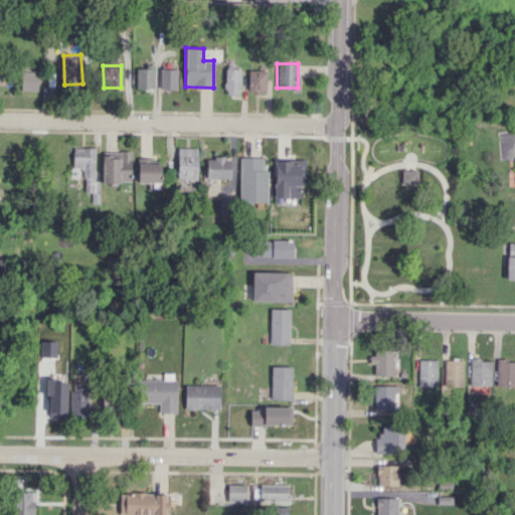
[(154,66),(137,66),(136,88),(154,88),(154,66)]
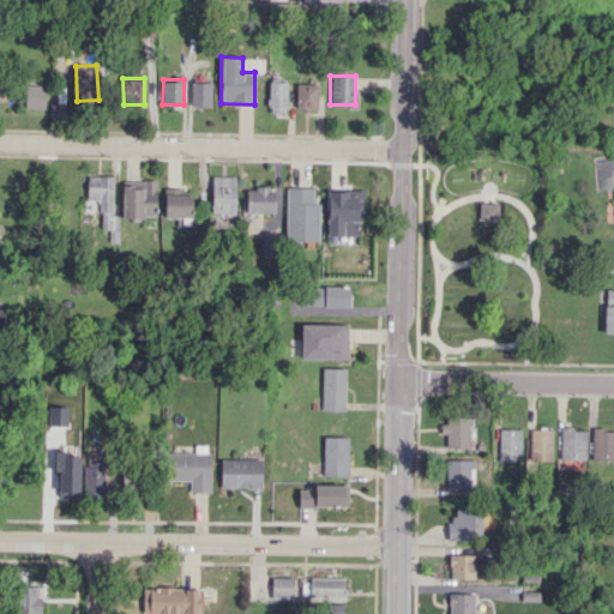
[(286,113),(287,82),(269,80),(268,113),(286,113)]
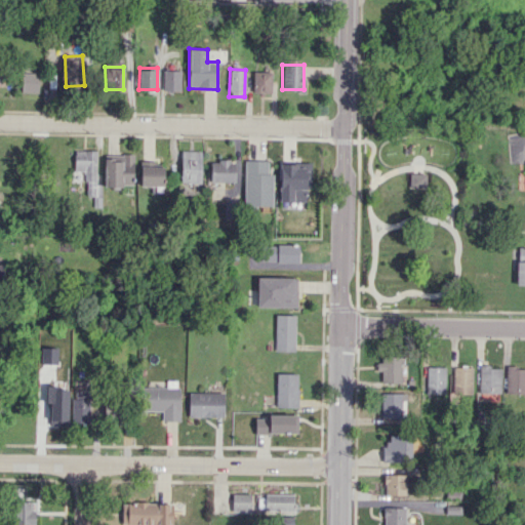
[(180,70),(163,70),(163,90),(180,90),(180,70)]
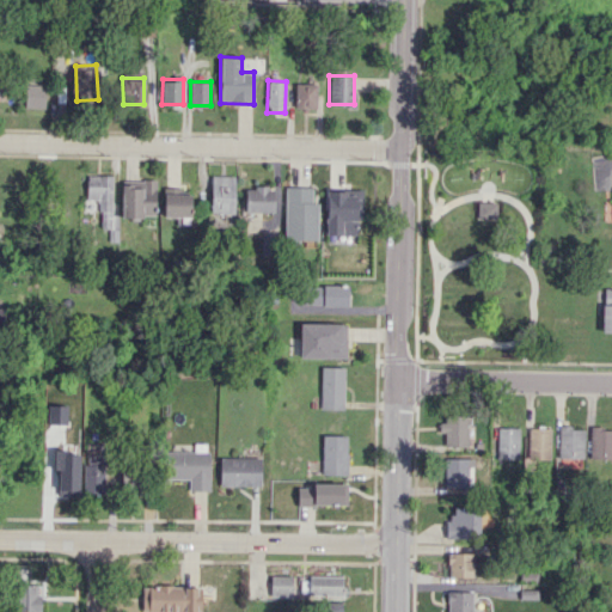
[(317,108),(316,83),(295,84),(295,109),(317,108)]
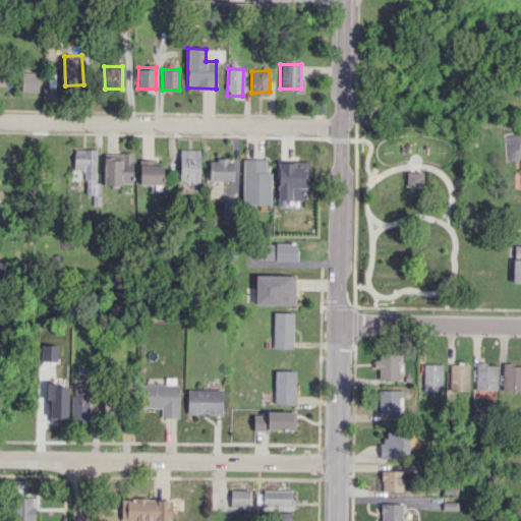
[(38,92),(39,72),(21,71),(21,92),(38,92)]
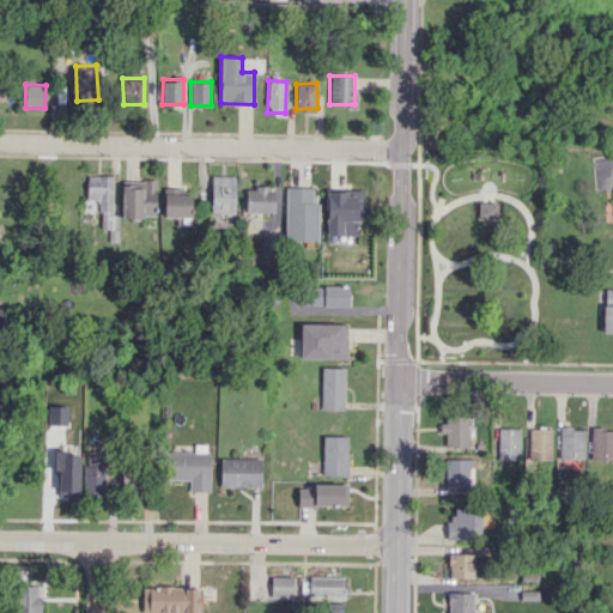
[(86,199),(101,199),(99,242),(119,242),(120,214),(111,214),(113,175),(86,175),(86,199)]
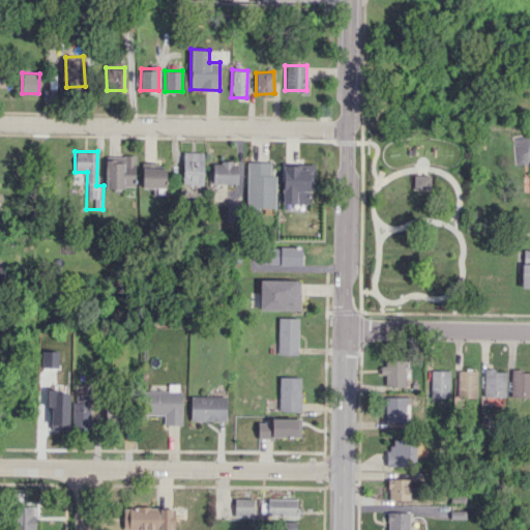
[(203,152),(182,152),(182,183),(203,184),(203,152)]
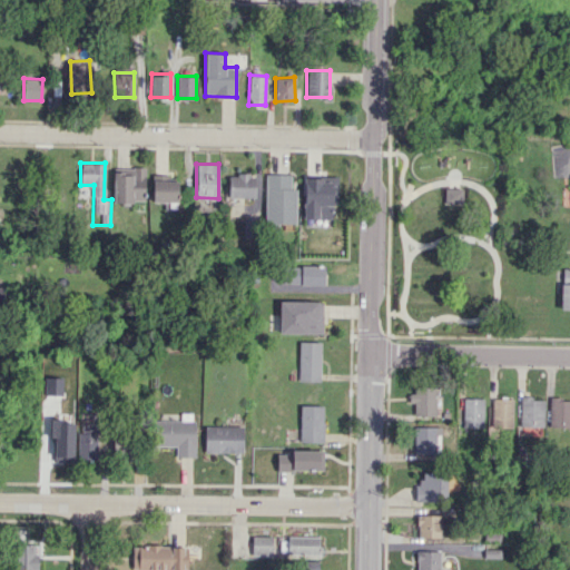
[(112,202),(144,202),(145,169),(114,168),(112,202)]
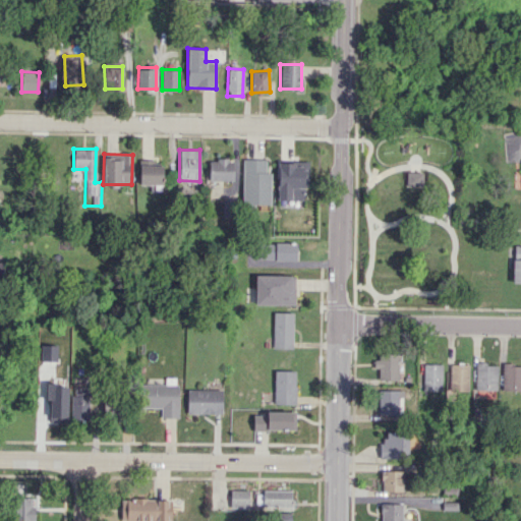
[(233,180),(232,159),(209,160),(209,181),(233,180)]
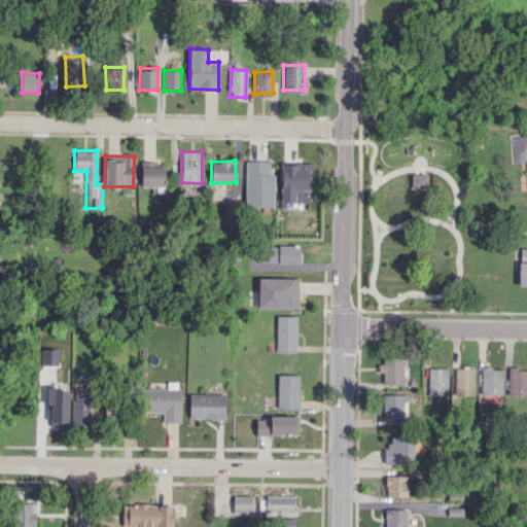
[(245,207),(273,208),(274,174),(269,174),(269,161),(245,161),(245,207)]
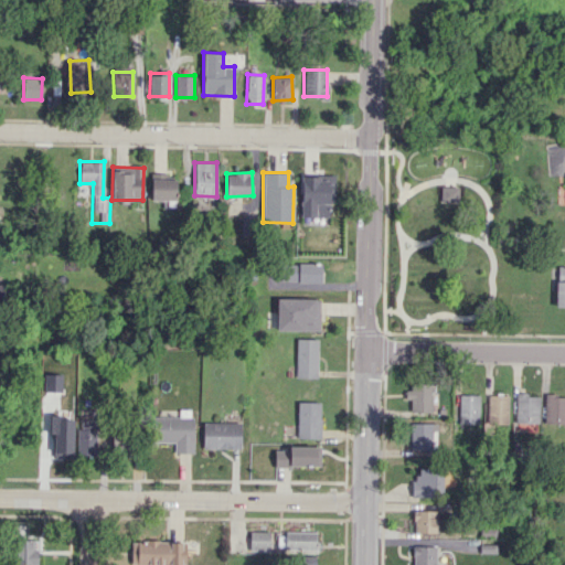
[(176,176),(151,174),(151,200),(176,200),(176,176)]
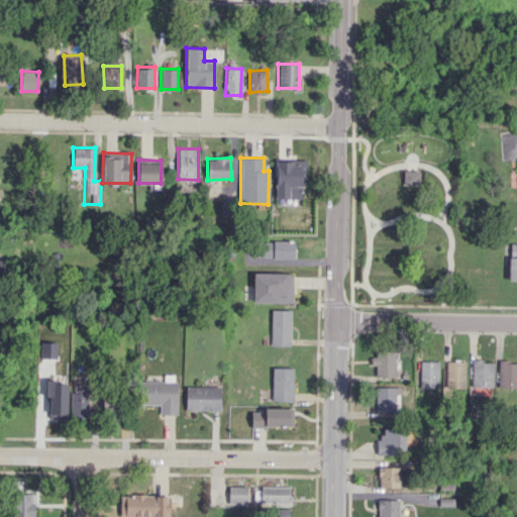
[(276,161),(275,198),(300,199),(300,185),(304,185),(305,162),(276,161)]
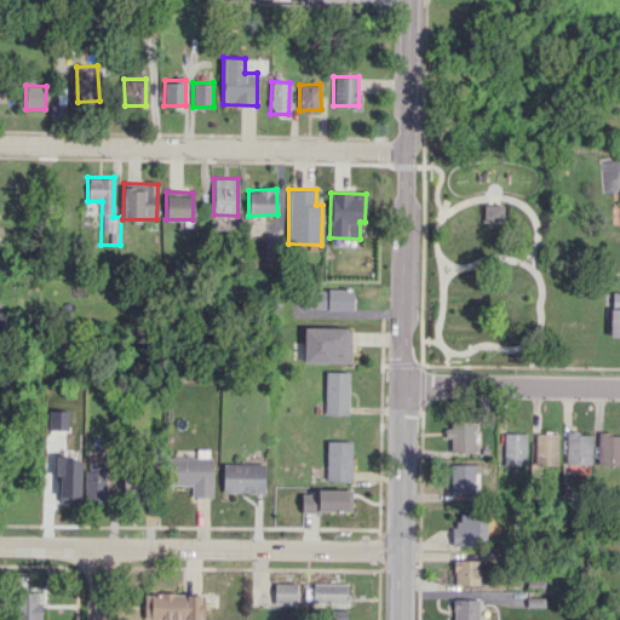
[(483,204),(487,204),(492,204),(495,204),(499,204),(503,204),(503,222),(482,220),(483,204)]
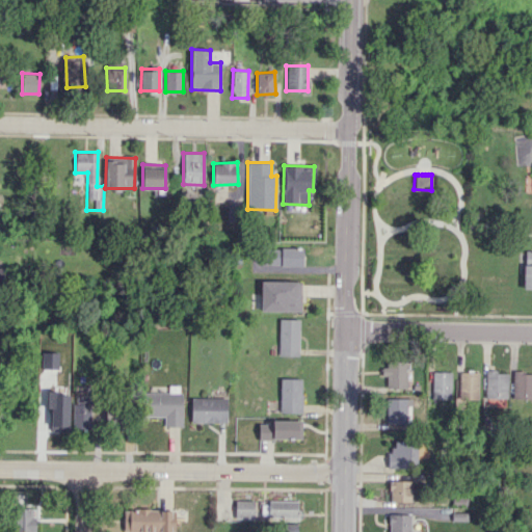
[(302,248),(263,248),(263,265),(302,266),(302,248)]
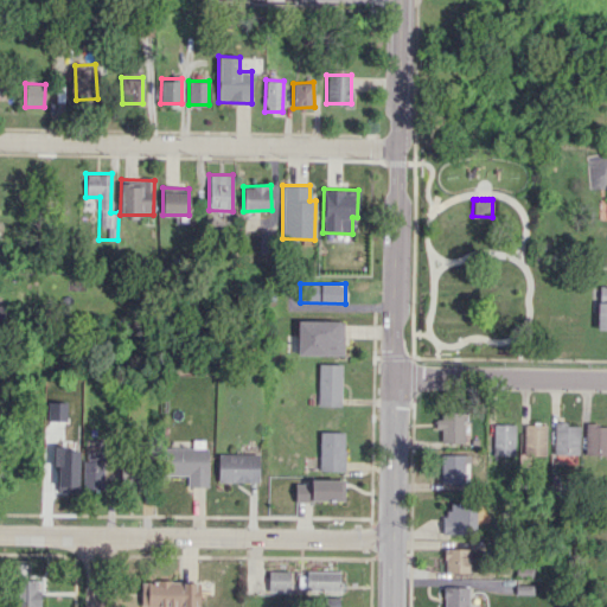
[(596,328),(606,328),(606,285),(598,286),(596,328)]
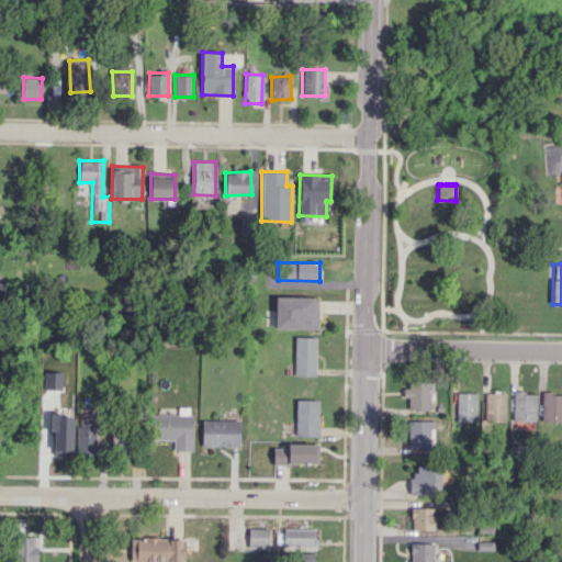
[(274,328),(317,329),(318,298),(276,296),(274,328)]
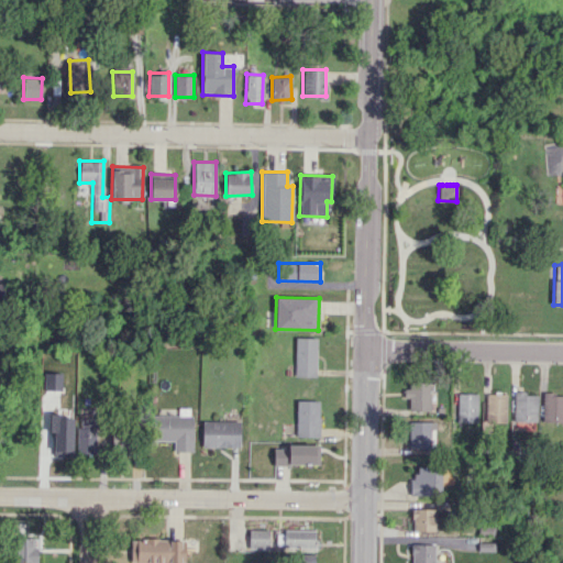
[(317,338),(296,338),(295,376),(316,376),(317,338)]
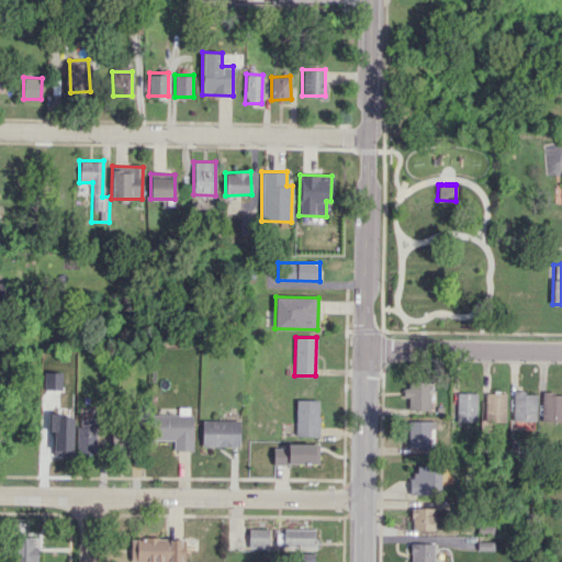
[(429,411),(430,384),(403,383),(403,397),(407,397),(407,409),(429,411)]
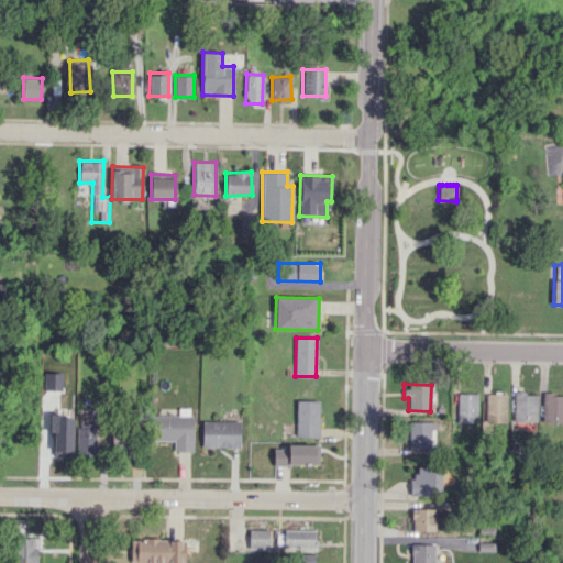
[(459,422),(477,421),(477,393),(457,394),(459,422)]
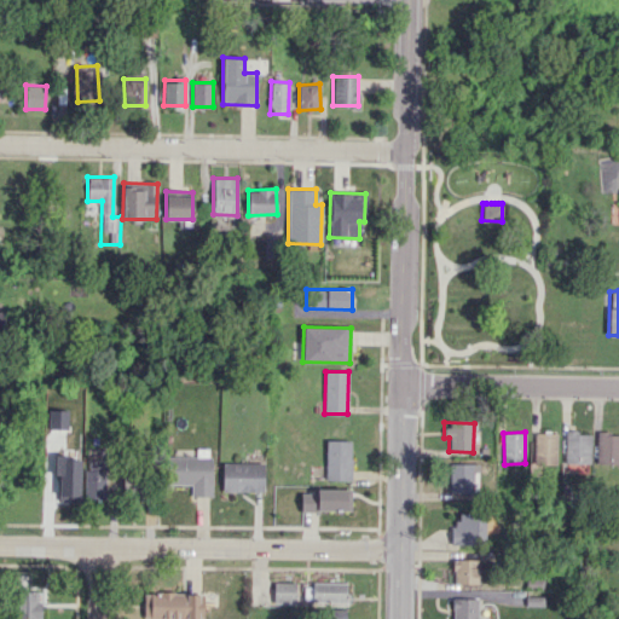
[(590,463),(590,432),(566,432),(565,463),(590,463)]
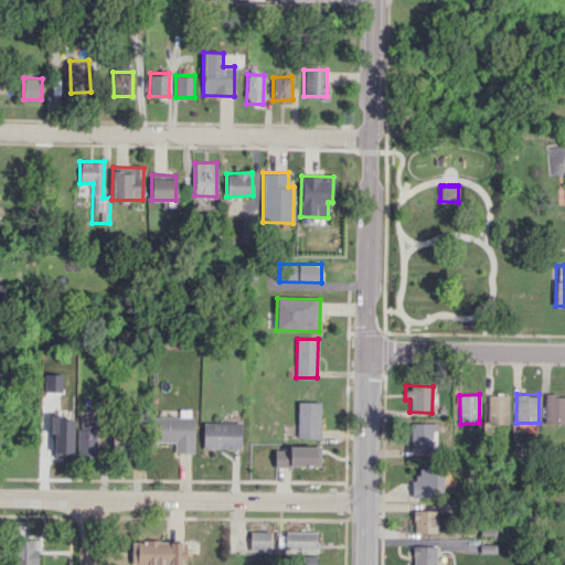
[(564,394),(545,394),(545,423),(564,423),(564,394)]
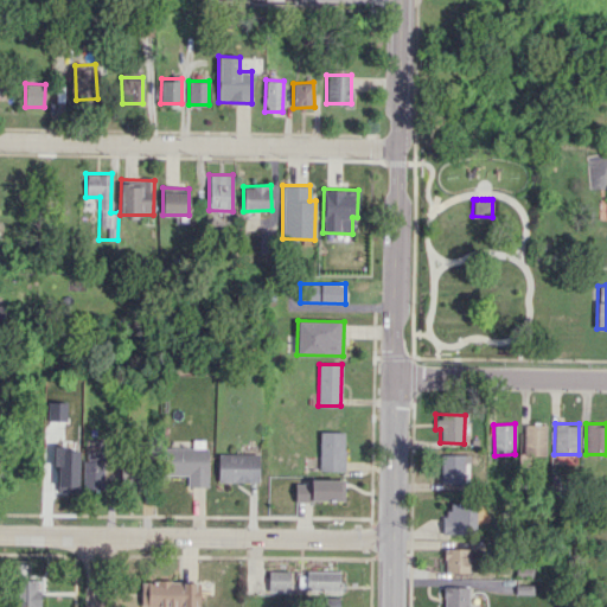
[(545,455),(545,425),(524,425),(524,455),(545,455)]
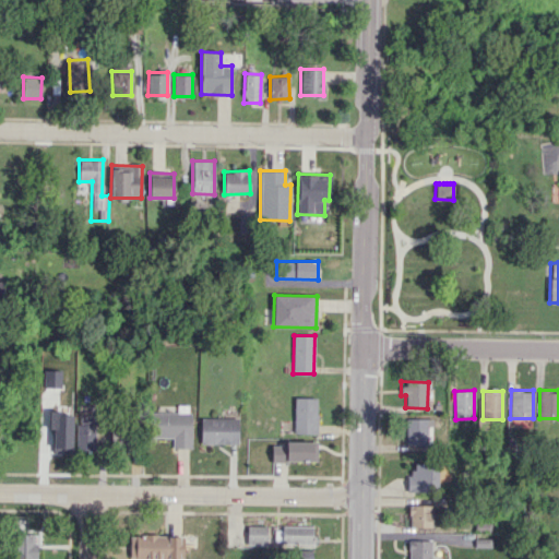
[(318,397),(295,397),(295,433),(317,433),(318,397)]
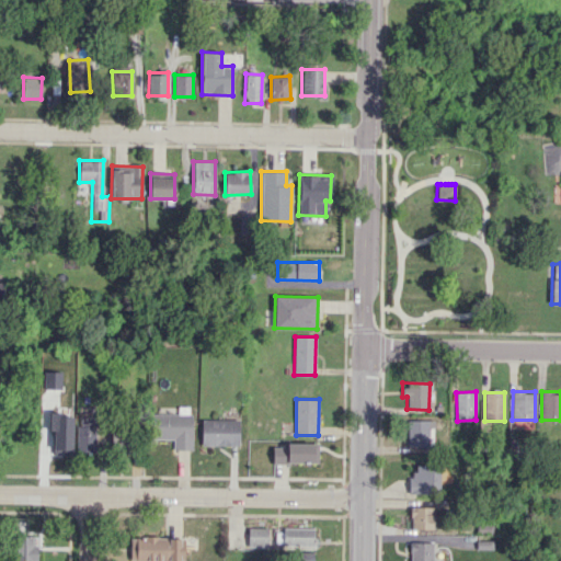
[(174,450),(193,449),(192,413),(150,414),(151,439),(173,438),(174,450)]
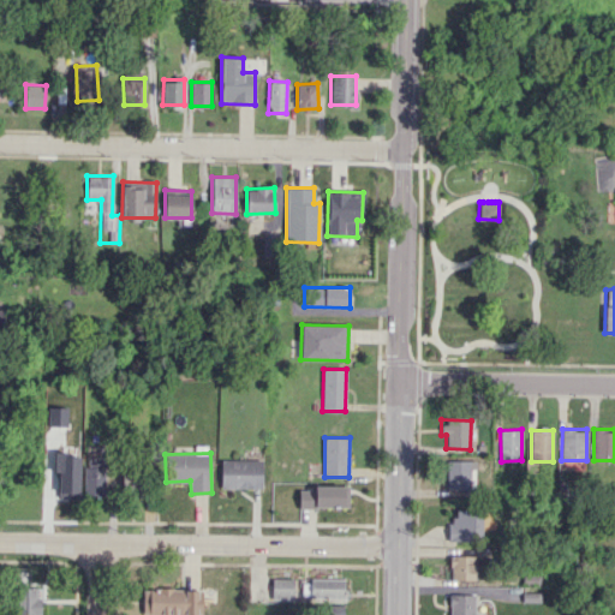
[(262,488),(262,460),(220,459),(220,488),(262,488)]
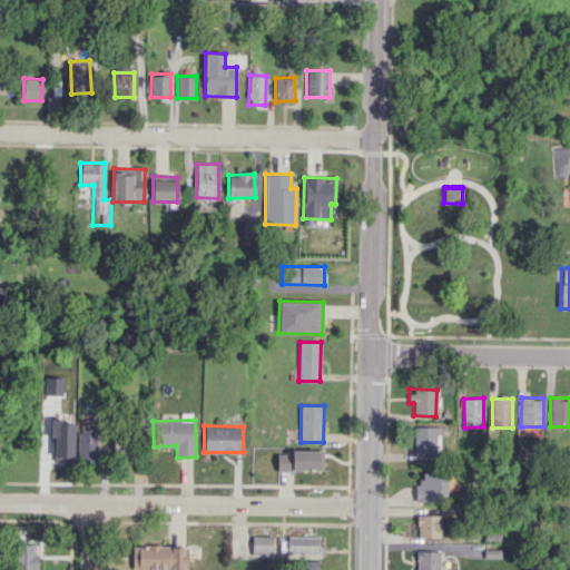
[(435,453),(436,426),(414,426),(414,453),(435,453)]
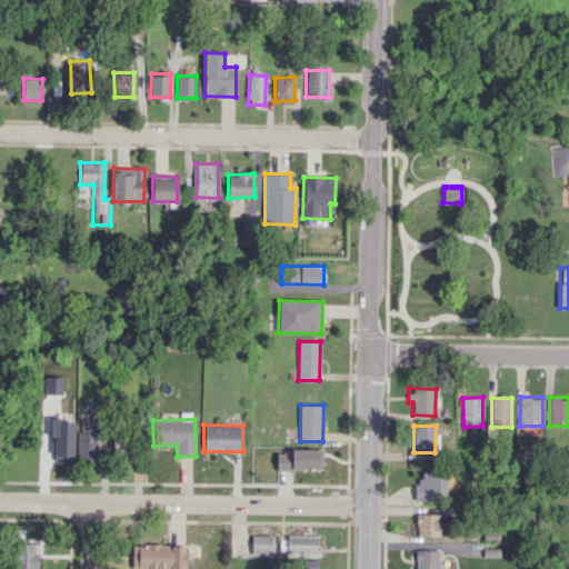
[(97,431),(78,432),(79,458),(98,458),(97,431)]
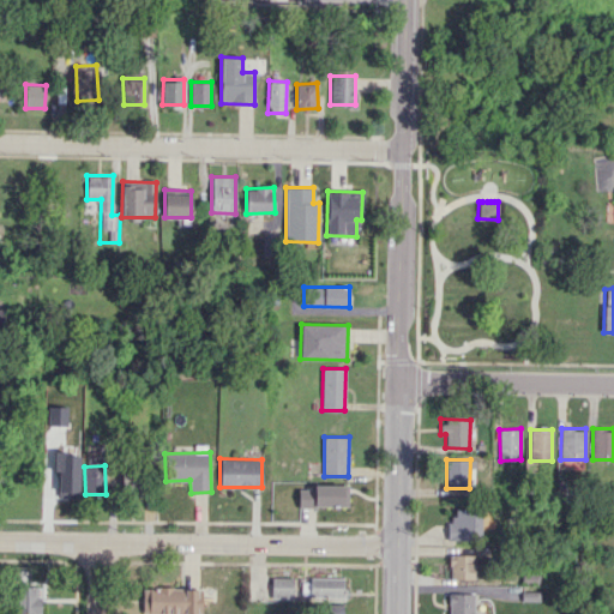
[(71,500),(70,470),(54,471),(55,501),(71,500)]
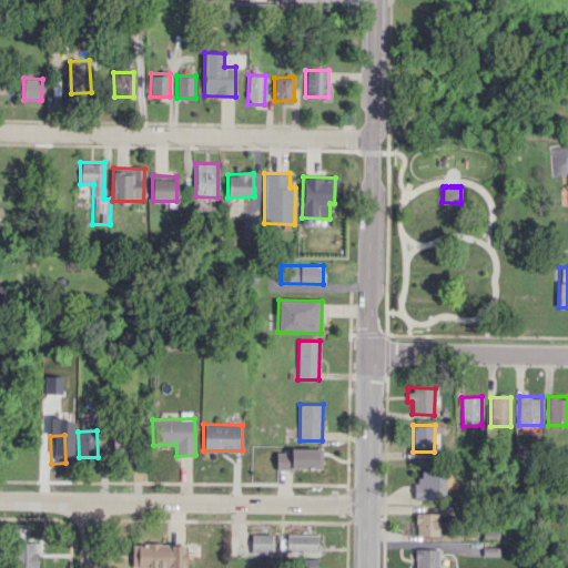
[(322,468),(322,448),(290,448),(290,452),(276,452),(276,468),(322,468)]
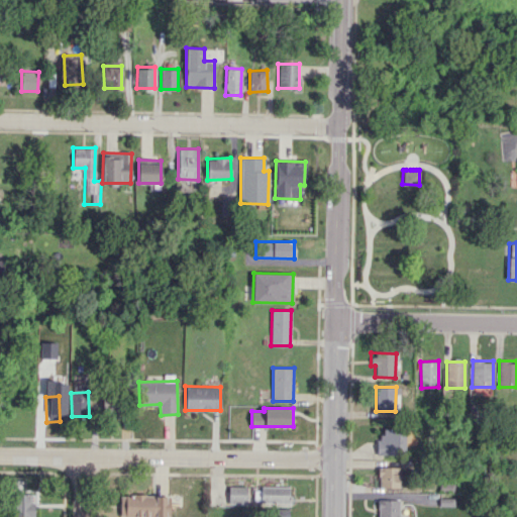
[(376,454),(404,454),(405,429),(383,428),(383,436),(377,436),(376,454)]
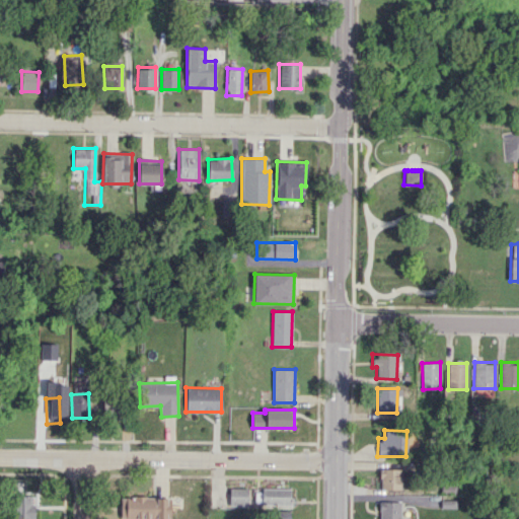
[(401,468),(380,468),(379,489),(400,490),(401,468)]
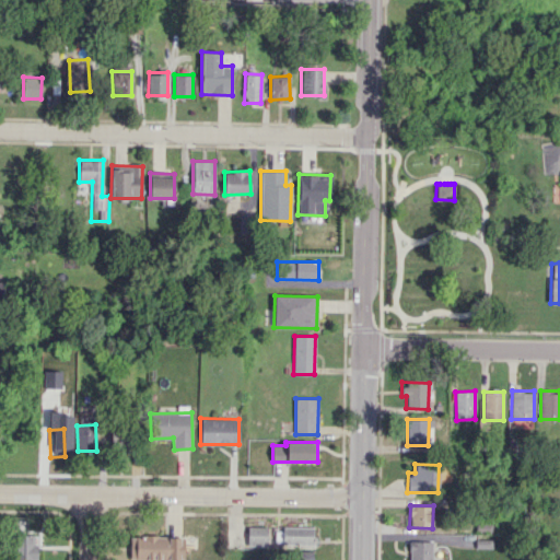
[(267,526),(247,526),(247,545),(267,546),(267,526)]
